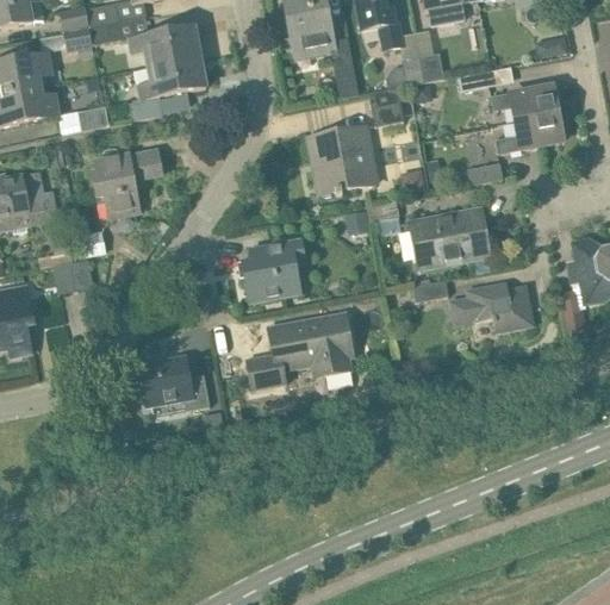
[(0,0),(0,30),(31,24),(27,5),(39,2),(38,0),(0,0)]
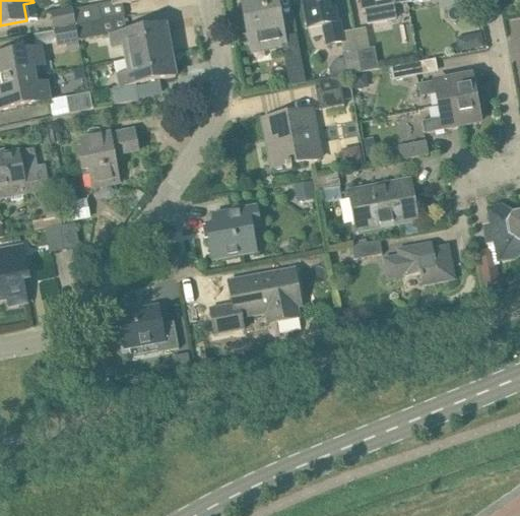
[(261,0),(241,4),(250,52),(282,46),(285,45),(283,34),(277,0),(261,0)]
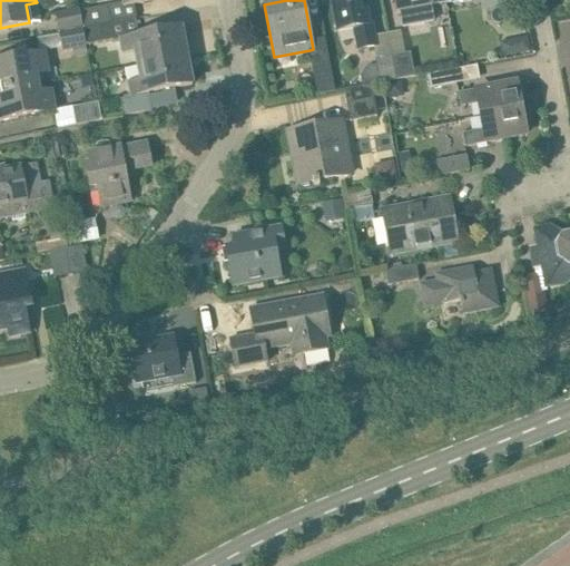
[(375,45),(379,45),(376,32),(371,3),(363,3),(362,0),(330,0),(336,32),(354,29),(357,48),(375,45)]
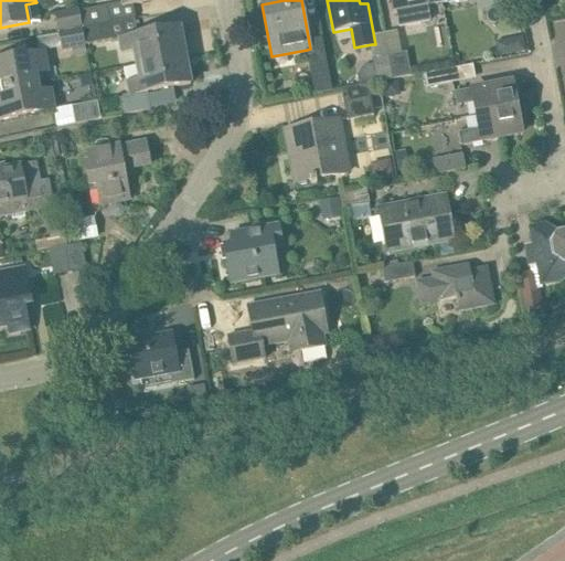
[(390,0),(392,10),(394,10),(397,23),(428,18),(426,4),(425,1),(430,0),(390,0)]
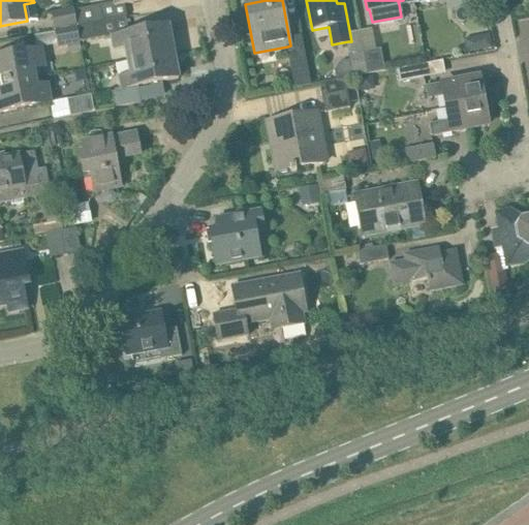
[(100,2),(74,7),(73,4),(71,4),(75,25),(103,20),(100,2)]
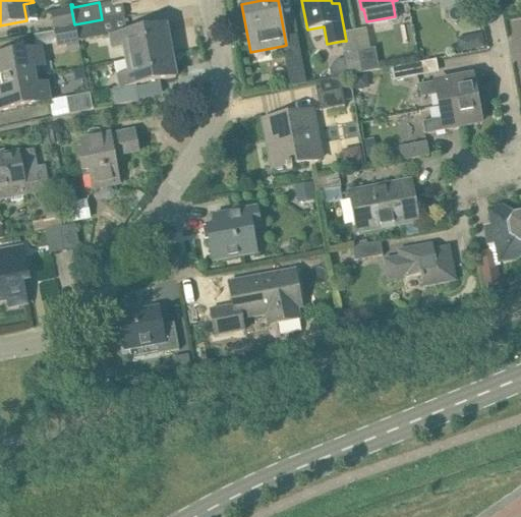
[(50,8),(54,29),(74,24),(70,4),(50,8)]
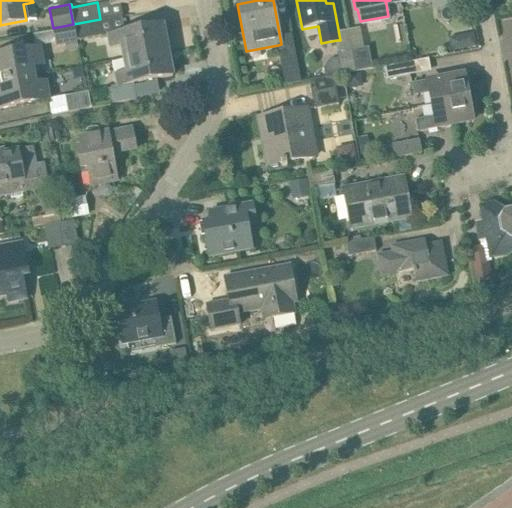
[(100,19),(73,24),(76,37),(102,33),(100,19)]
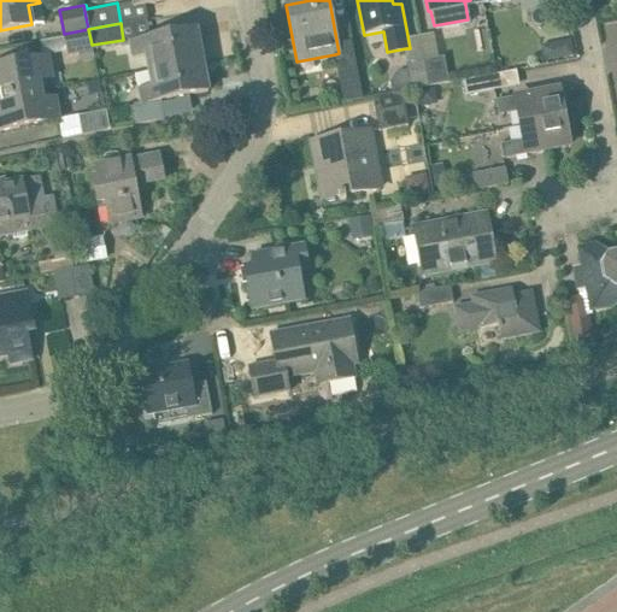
[(152,52),(154,69),(201,59),(195,28),(153,36),(130,40),(133,56),(152,52)]
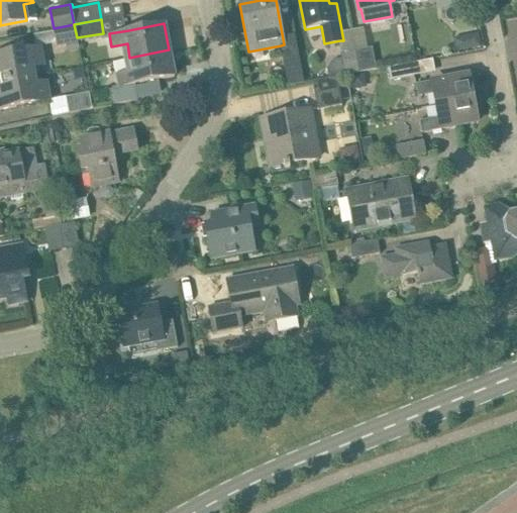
[(78,44),(74,24),(54,28),(57,43),(66,41),(68,46),(78,44)]
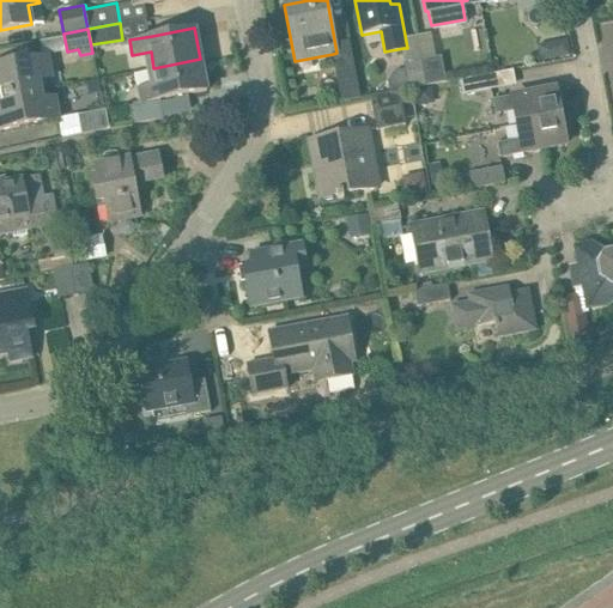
[(570,52),(566,35),(538,40),(540,56),(570,52)]
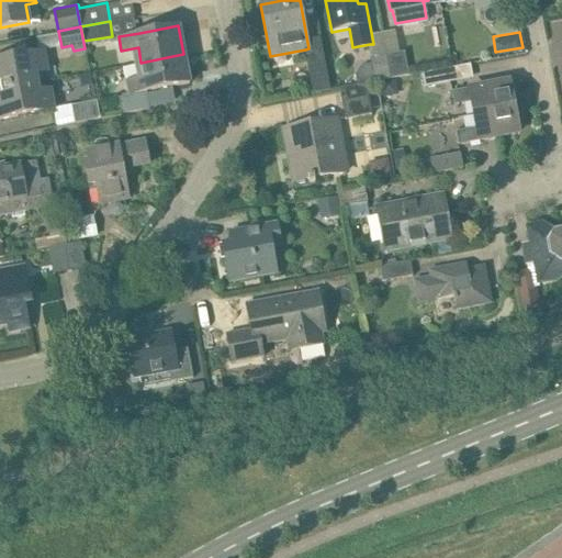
[(330,87),(328,79),(319,34),(306,36),(308,48),(305,49),(313,90),(330,87)]
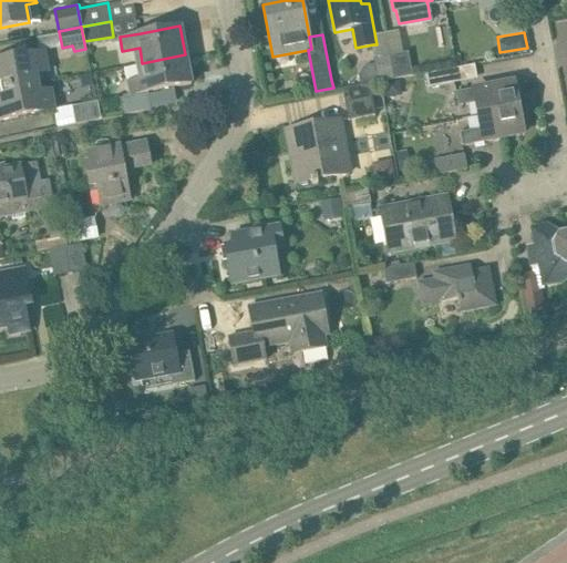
[(389,52),(394,77),(399,75),(413,72),(408,48),(403,49),(389,52)]
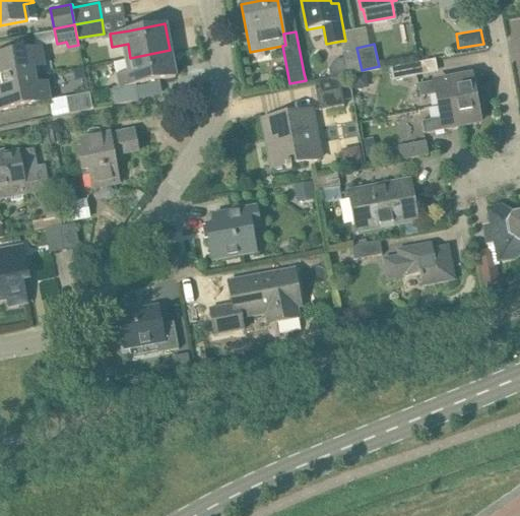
[(0,55),(0,82),(41,75),(39,65),(43,64),(40,48),(0,55)]
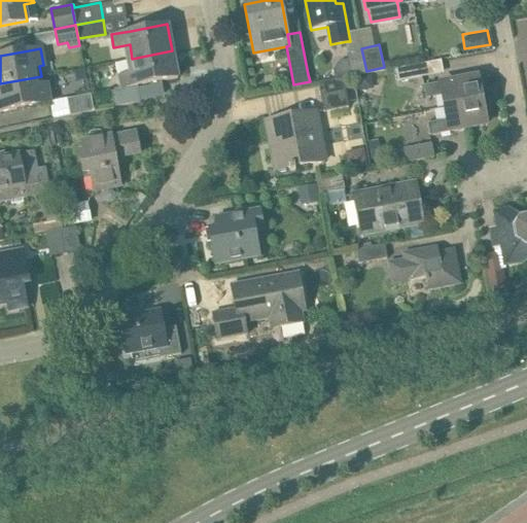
[(348,50),(347,51),(351,73),(365,71),(366,71),(361,48),(350,50),(348,50)]
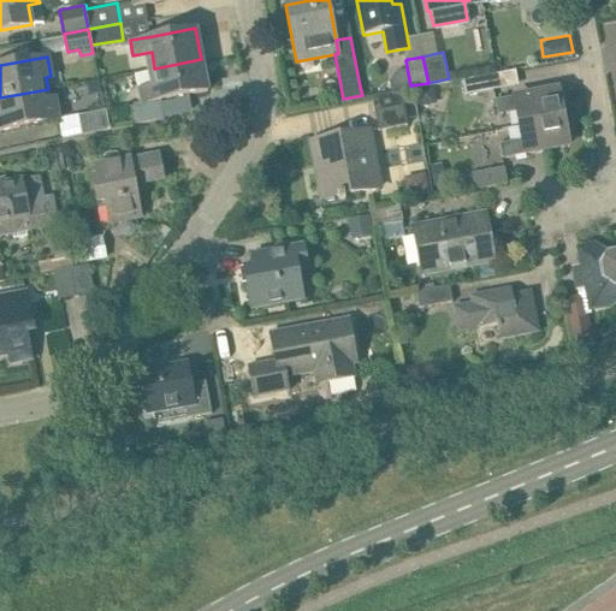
[(130,104),(134,122),(135,120),(164,116),(160,99),(207,90),(201,59),(154,69),(158,85),(140,88),(142,99),(134,100),(134,102),(130,104)]
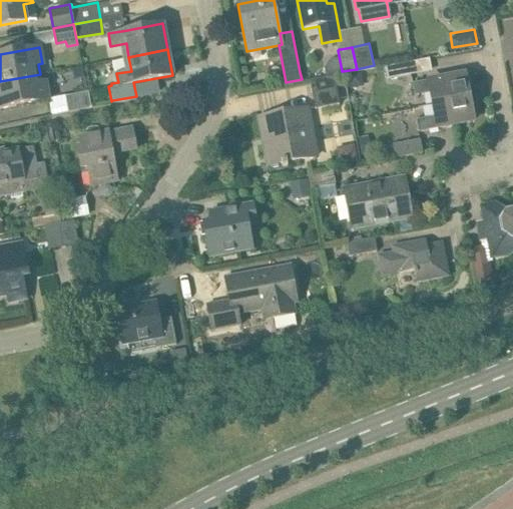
[(409,59),(385,63),(388,76),(411,71),(409,59)]
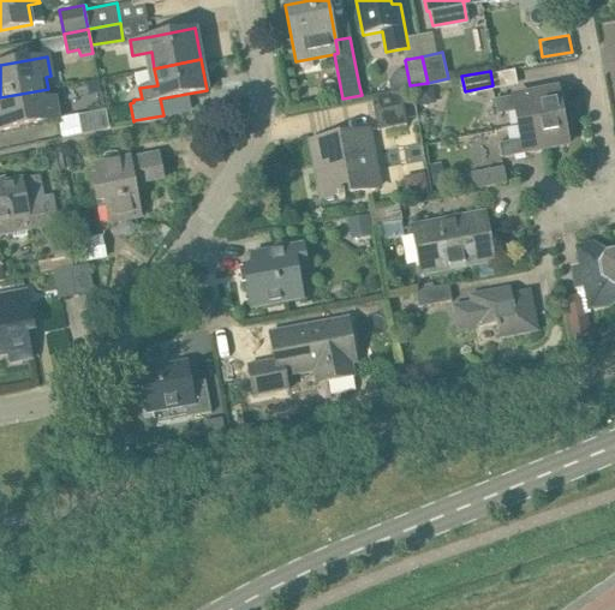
[(427,83),(416,84),(419,101),(436,97),(433,82),(428,83),(427,83)]
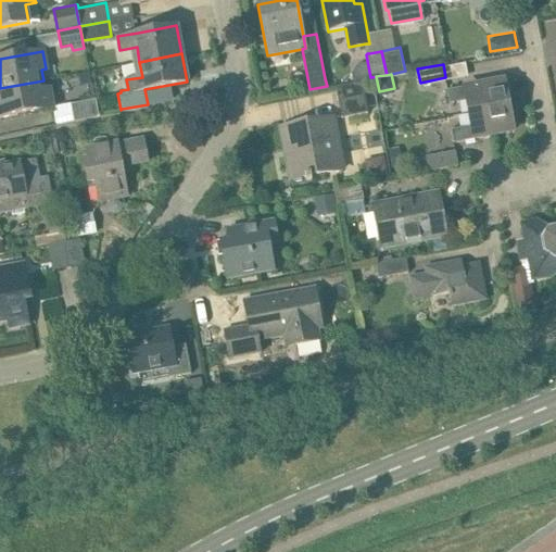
[(469,111),(469,112),(510,104),(505,77),(447,88),(451,103),(470,99),(472,110),(469,111)]
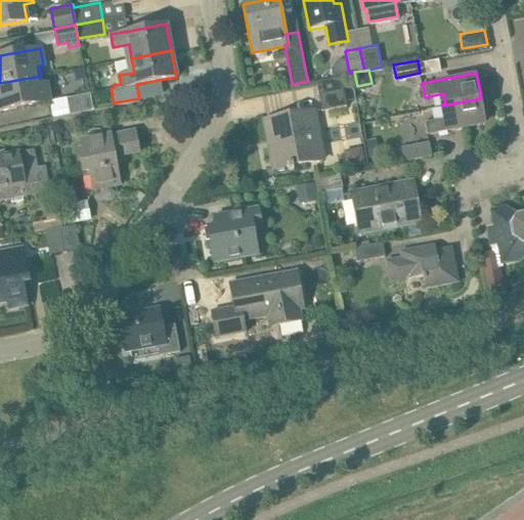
[(41,76),(0,83),(0,110),(50,100),(47,82),(43,83),(41,76)]
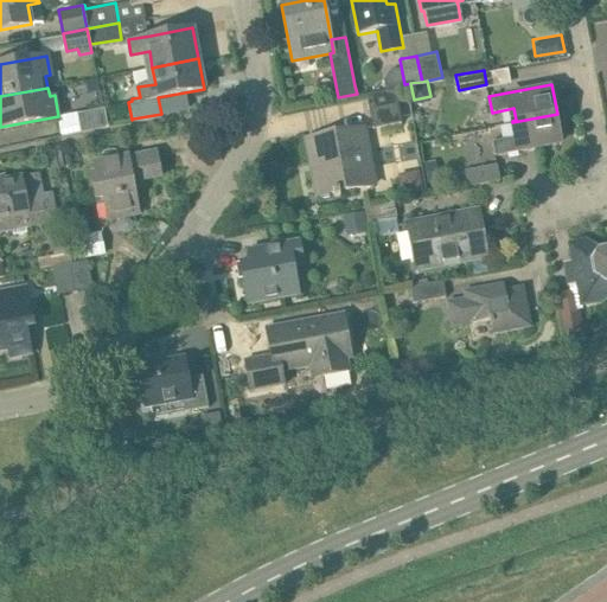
[(108,125),(104,106),(101,88),(96,89),(97,96),(94,101),(87,102),(88,108),(77,110),(81,129),(108,125)]
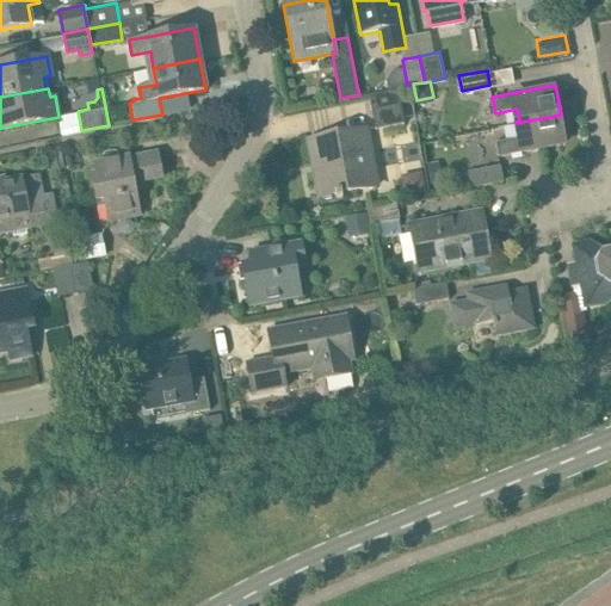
[(405,121),(399,88),(370,94),(375,127),(405,121)]
